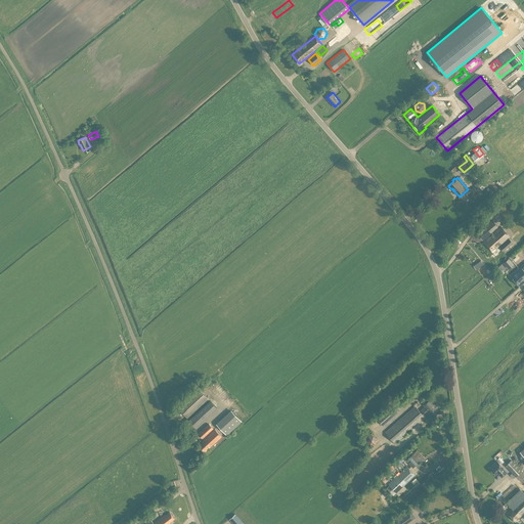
[(480,180),(474,184),(479,191),(484,187),(480,180)]
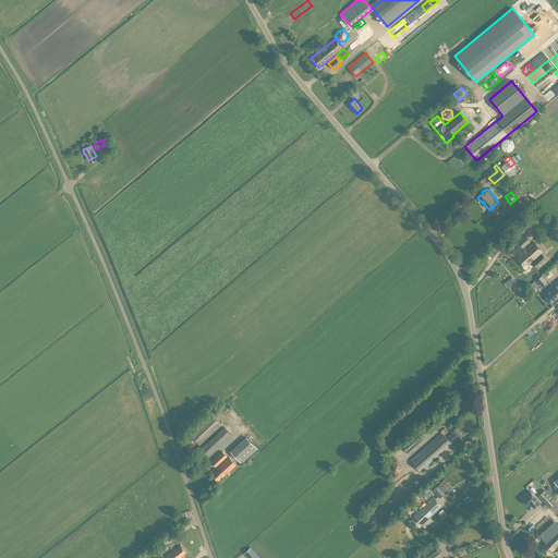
[(531,242),(524,235),(508,250),(514,256),(531,242)]
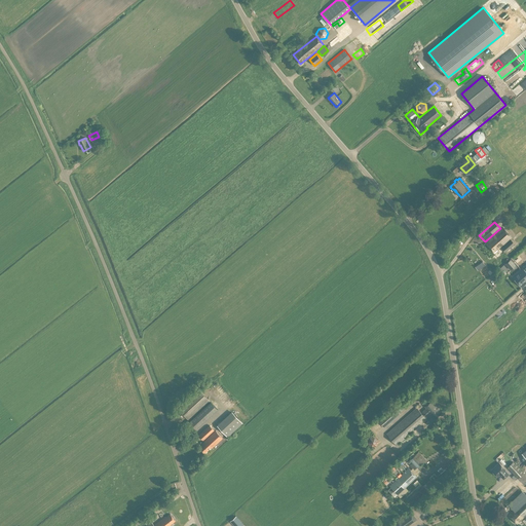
[(486,242),(495,253),(499,250),(498,249),(512,237),(503,228),(486,242)]
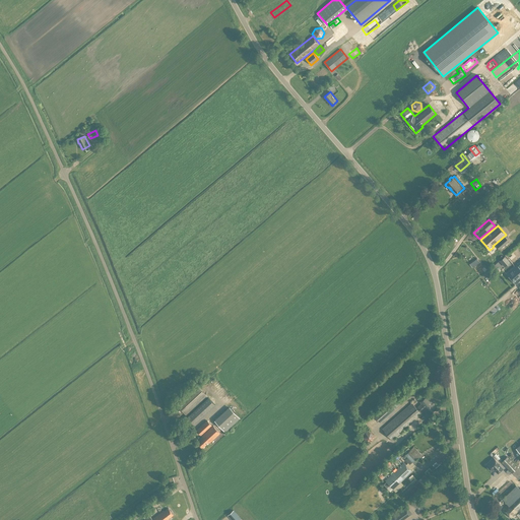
[(500,250),(509,242),(505,237),(496,246),(500,250)]
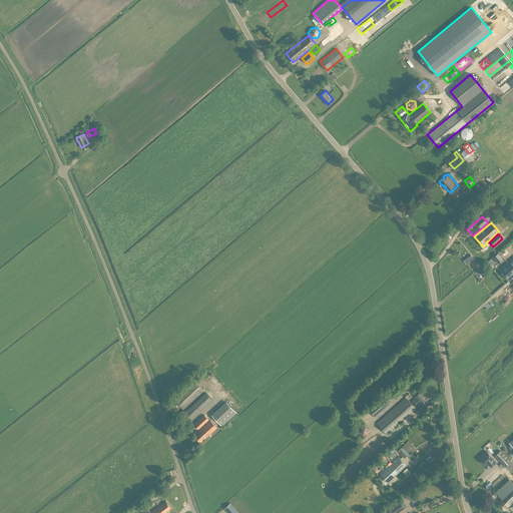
[(499,262),(503,258),(498,252),(494,255),(499,262)]
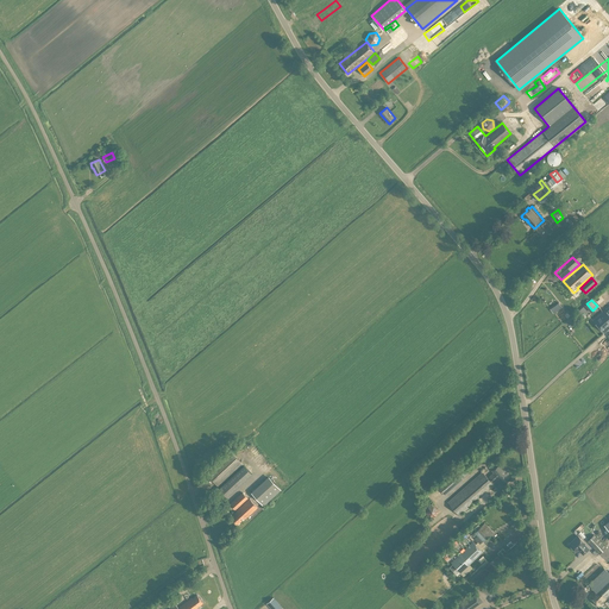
[(608,318),(603,312),(594,320),(604,333),(608,327),(608,318)]
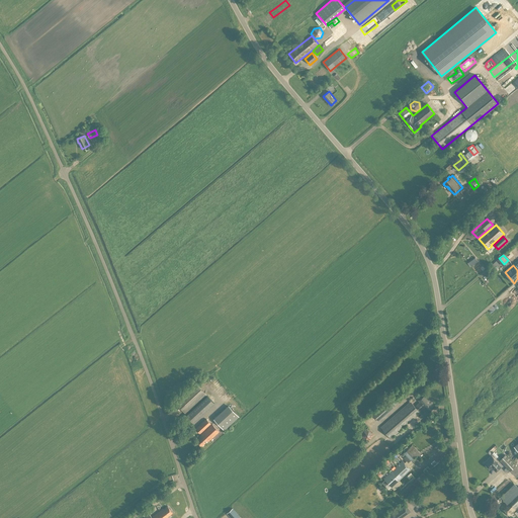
[(212,387),(210,389),(220,399),(227,394),(216,380),(210,384),(212,387)]
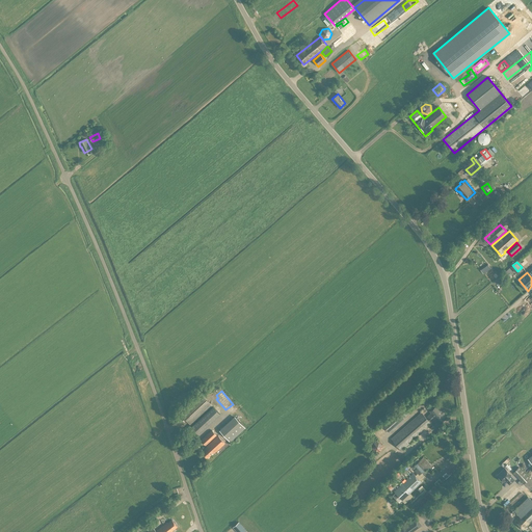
[(191,425),(212,405),(202,394),(180,414),(191,425)]
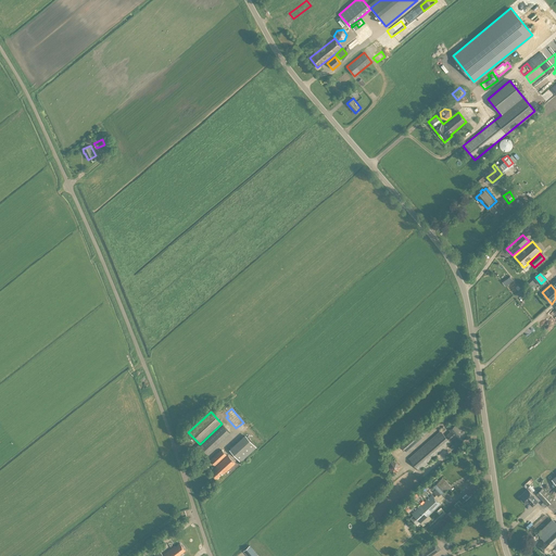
[(450,429),(451,431),(445,437),(440,431),(408,458),(419,471),(451,443),(450,441),(455,437),(459,440),(466,434),(458,427),(459,427),(456,424),(450,429)]
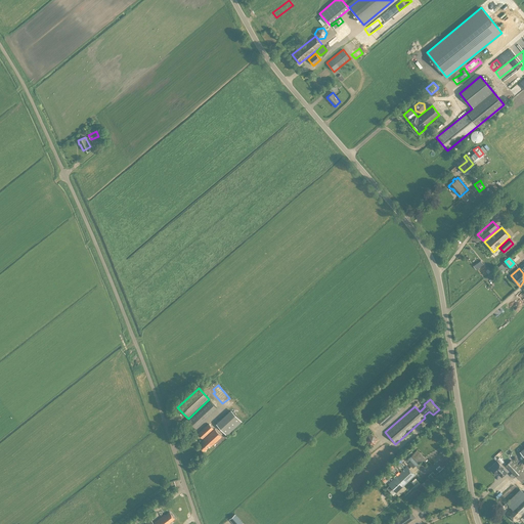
[(194,429),(217,408),(210,400),(187,422),(194,429)]
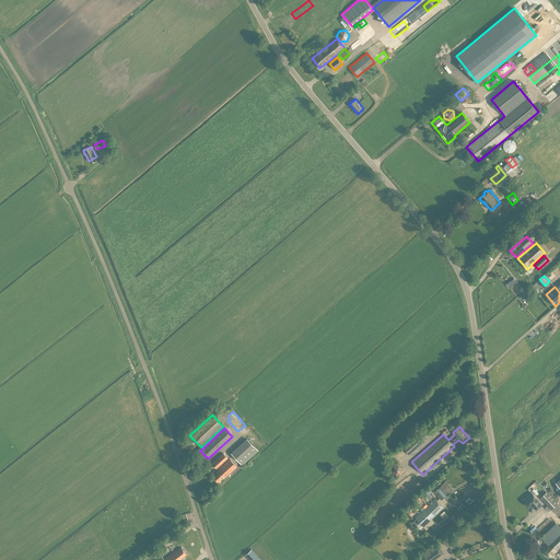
[(403,447),(409,455),(426,441),(419,433),(403,447)]
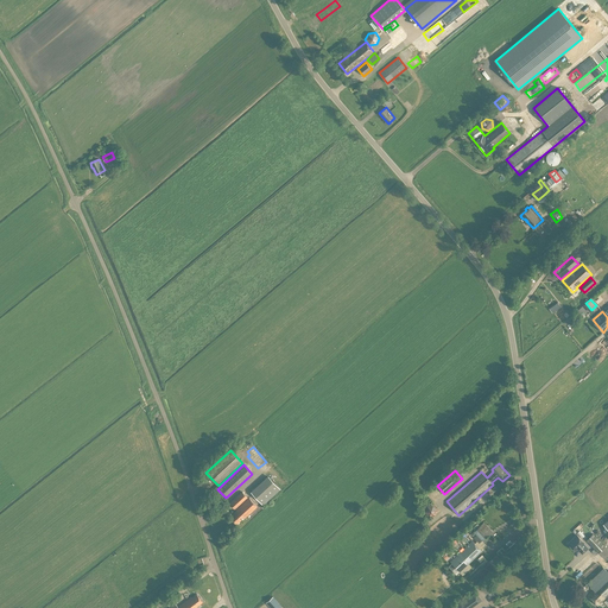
[(273,477),(283,488),(287,485),(277,474),(273,477)]
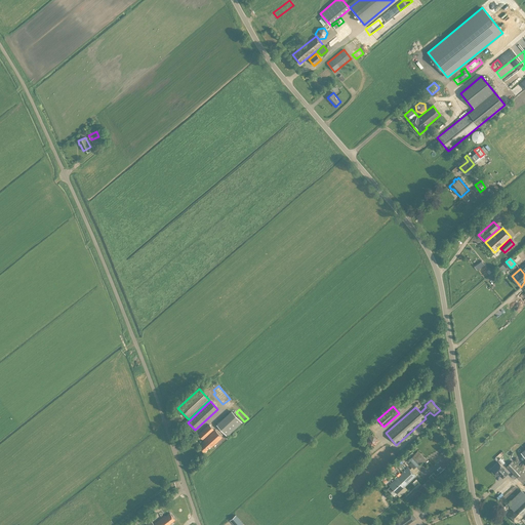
[(228,436),(242,421),(232,410),(216,425),(228,436)]
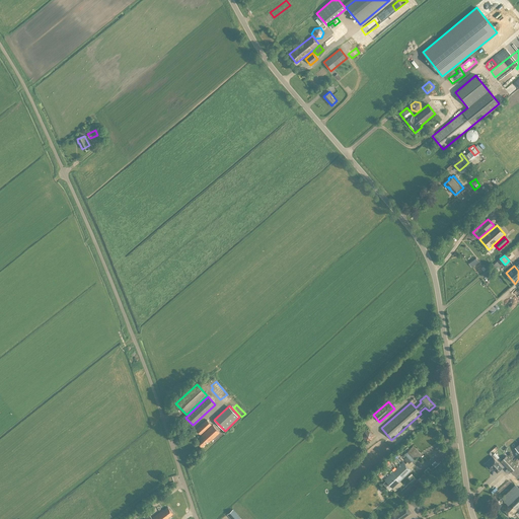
[(207,420),(196,430),(201,434),(211,425),(207,420)]
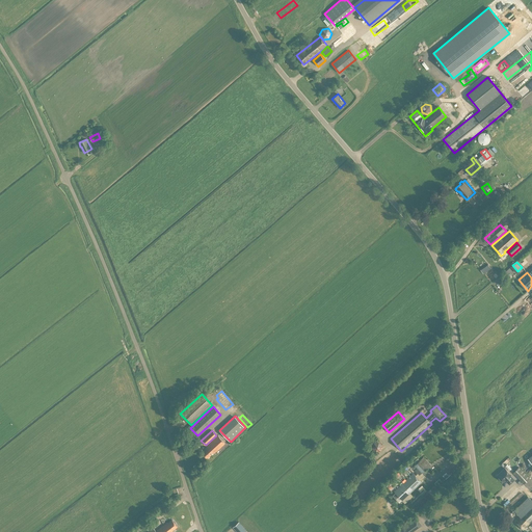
[(225,444),(218,435),(207,446),(207,447),(202,452),(207,458),(214,452),(214,453),(225,444)]
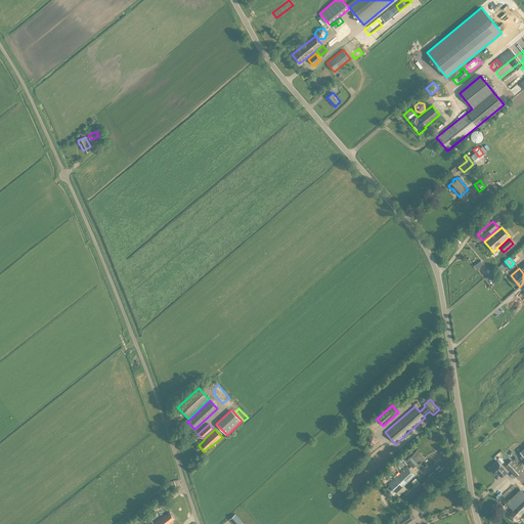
[(369,445),(376,444),(378,438),(374,434),(367,435),(365,440),(364,442),(367,446),(369,444),(369,445)]
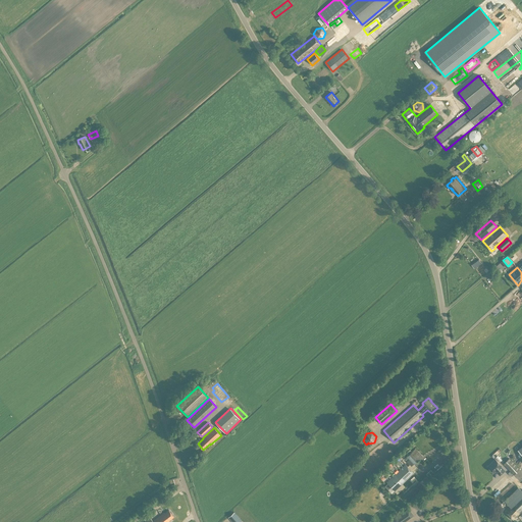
[(414,464),(422,456),(415,449),(407,457),(414,464)]
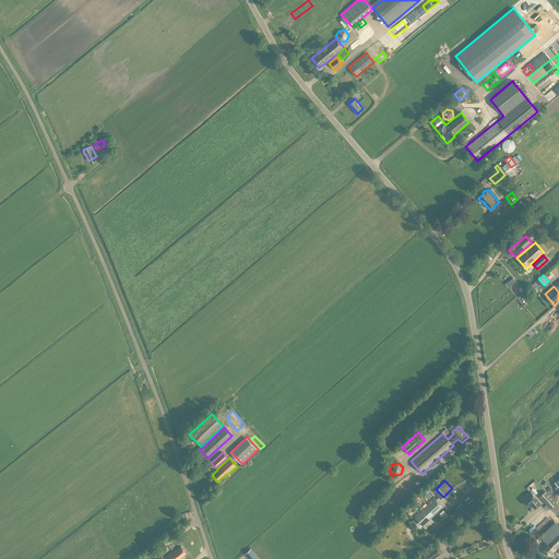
[(545,490),(538,497),(550,508),(556,502),(545,490)]
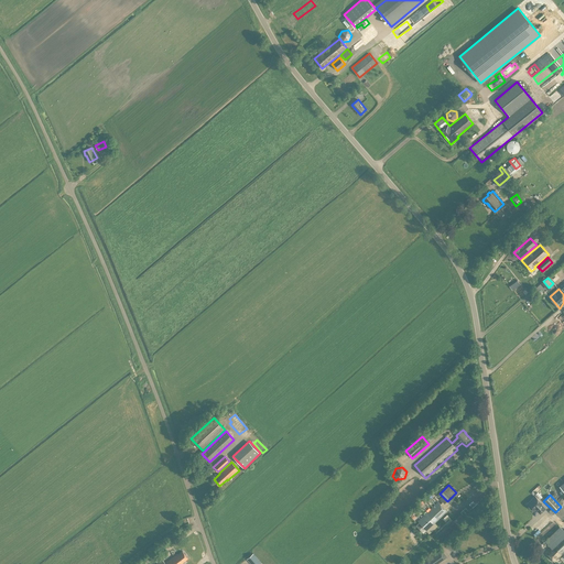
[(540,513),(545,509),(545,508),(541,503),(542,502),(535,496),(527,503),(533,510),(537,508),(538,510),(537,510),(540,513)]
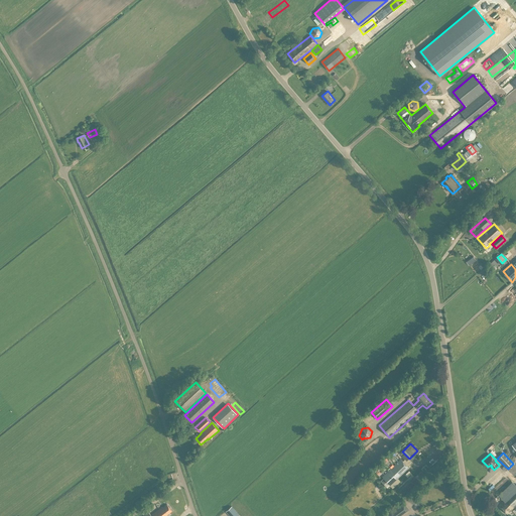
[(390,485),(408,468),(400,460),(382,477),(390,485)]
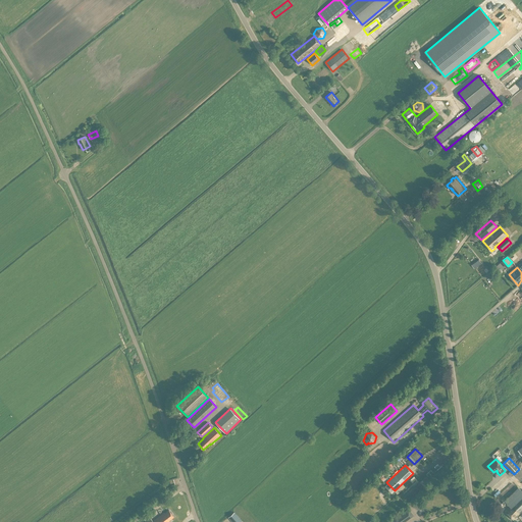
[(435,475),(431,470),(426,474),(431,479),(435,475)]
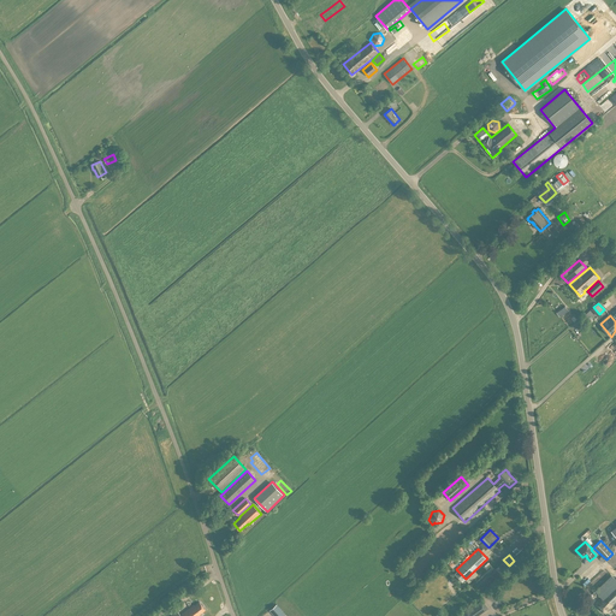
[(615,580),(611,576),(596,591),(602,597),(594,603),(605,614),(614,605),(615,608),(615,580)]
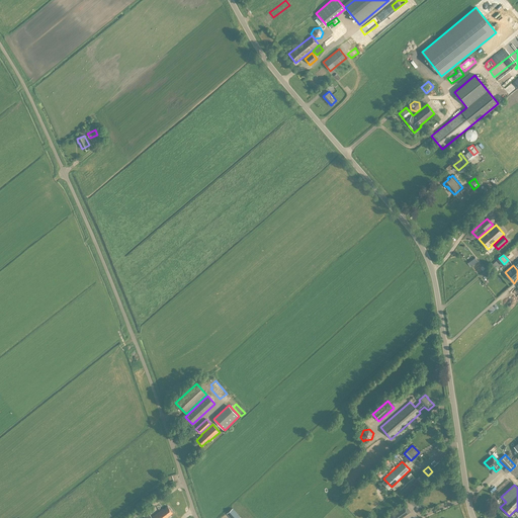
[(490,503),(495,509),(499,506),(494,500),(490,503)]
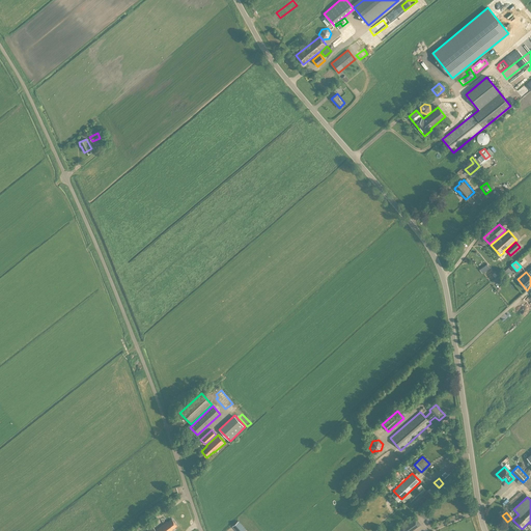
[(148,530),(146,530),(170,530),(171,530),(177,526),(172,519),(166,523),(156,530),(149,522),(144,526),(148,530)]
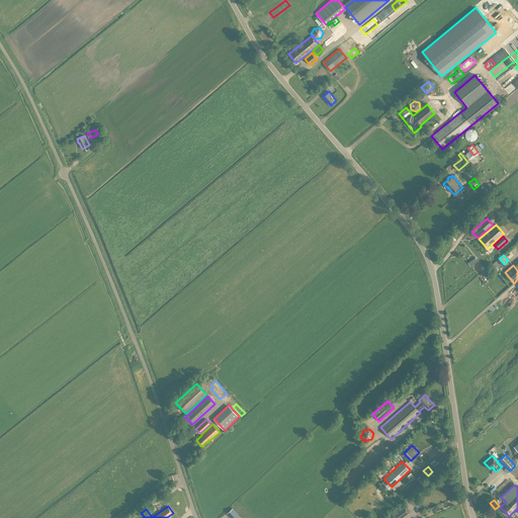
[(406,506),(387,517),(399,517),(410,511),(406,506)]
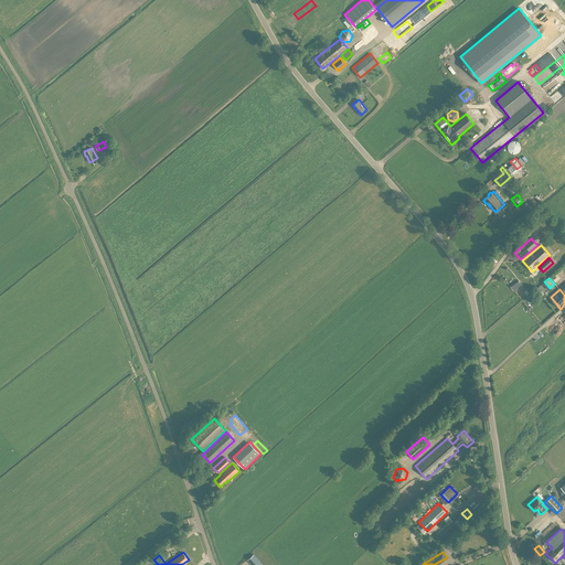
[(260,564),(263,564),(254,554),(247,560),(252,564),(260,564)]
